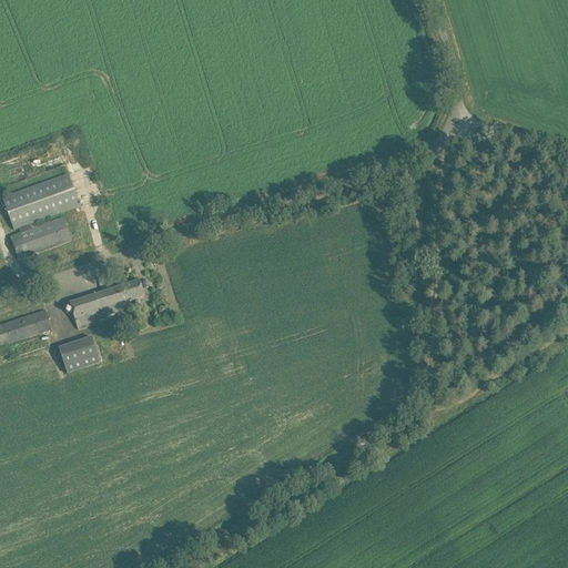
[(2,198),(14,231),(80,206),(68,174),(2,198)]
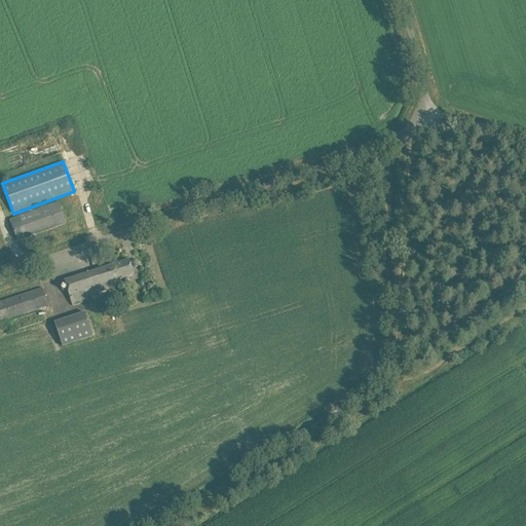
[(66,224),(62,214),(58,202),(9,220),(17,241),(66,224)]
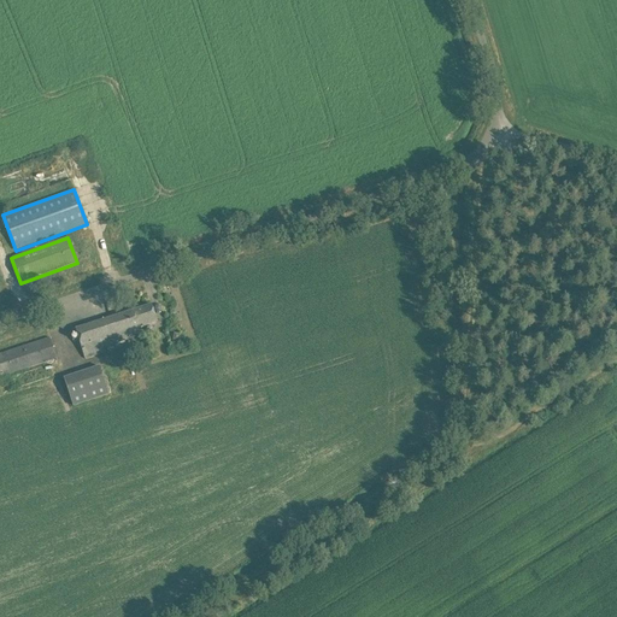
[(76,329),(84,358),(104,352),(103,347),(140,335),(137,329),(157,323),(151,305),(76,329)]
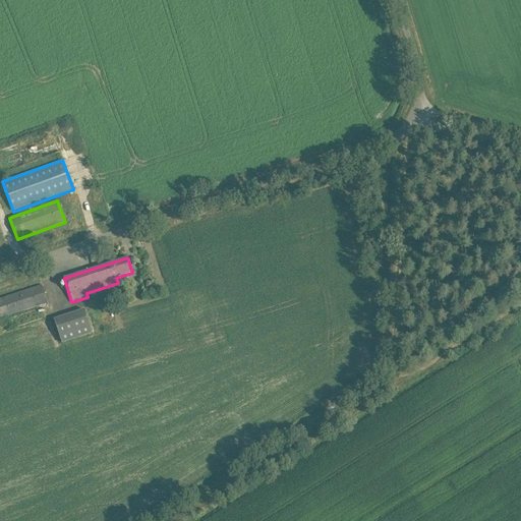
[(0,299),(0,319),(48,303),(42,285),(0,299)]
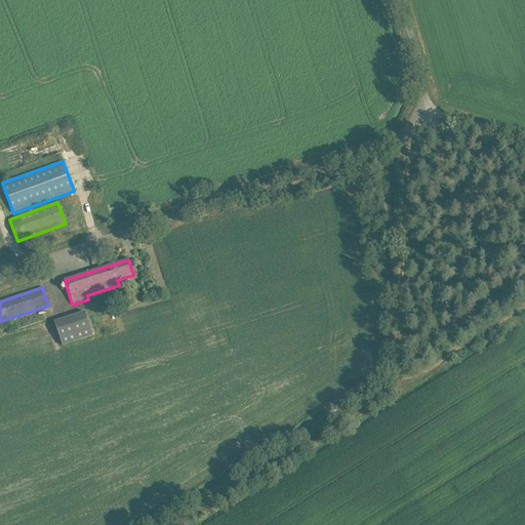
[(90,336),(81,312),(51,322),(59,347),(90,336)]
